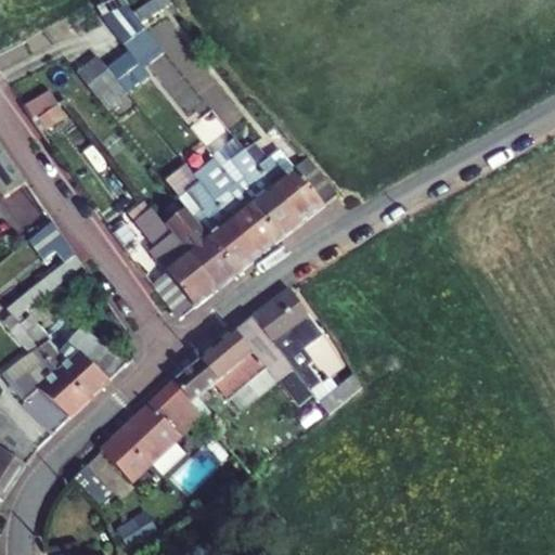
[(154,0),(134,14),(141,25),(171,4),(168,0),(154,0)]
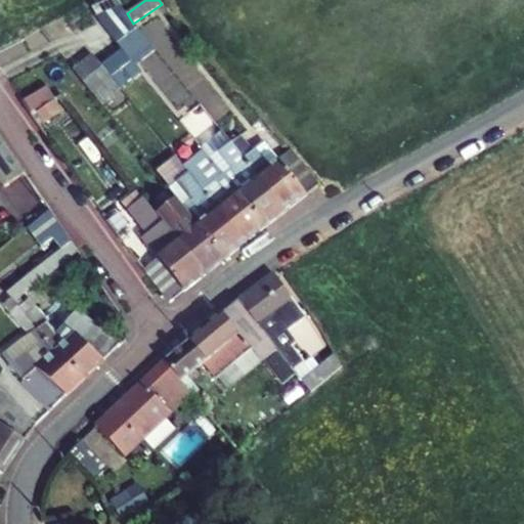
[(122,6),(96,16),(100,24),(127,13),(122,6)]
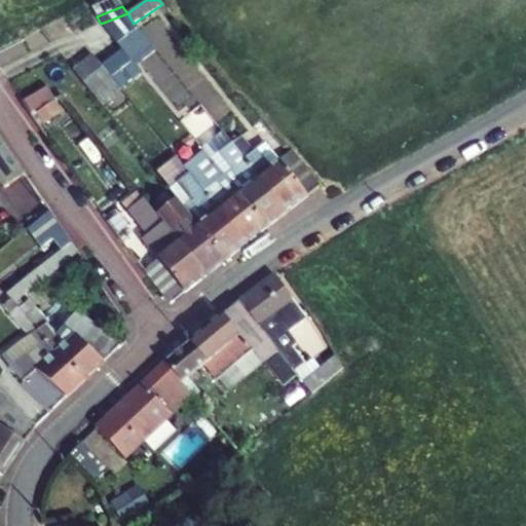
[(123,50),(129,59),(150,43),(134,24),(127,13),(101,24),(123,50)]
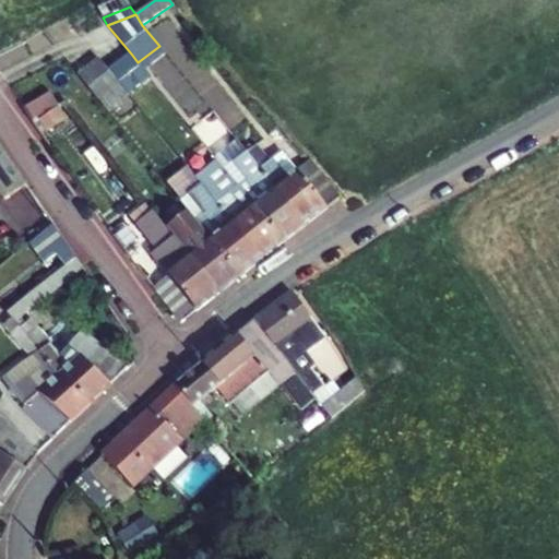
[(128,94),(150,78),(138,62),(131,54),(108,71),(119,83),(128,94)]
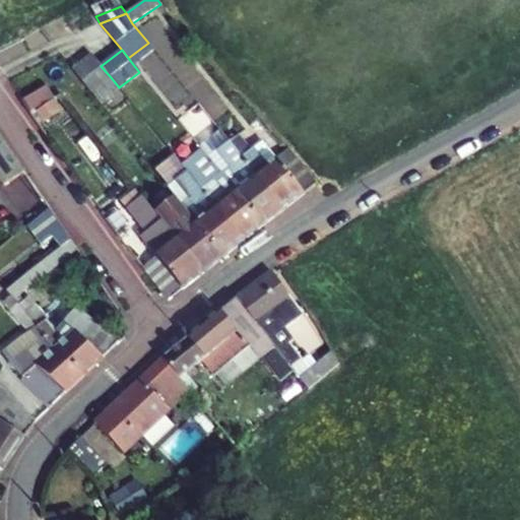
[(91,92),(96,89),(111,77),(101,66),(92,55),(73,69),(91,92)]
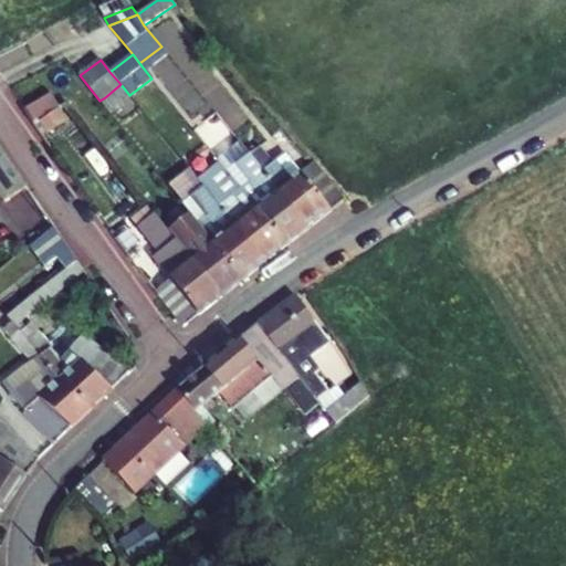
[(133,100),(155,83),(152,79),(129,95),(133,100)]
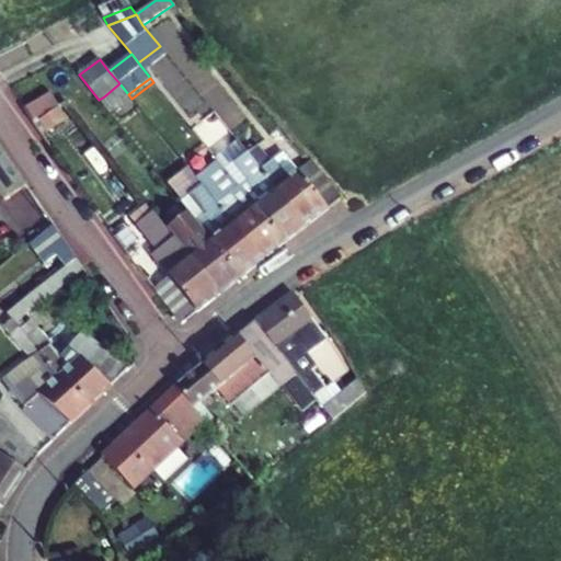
[(119,83),(104,96),(113,107),(128,94),(119,83)]
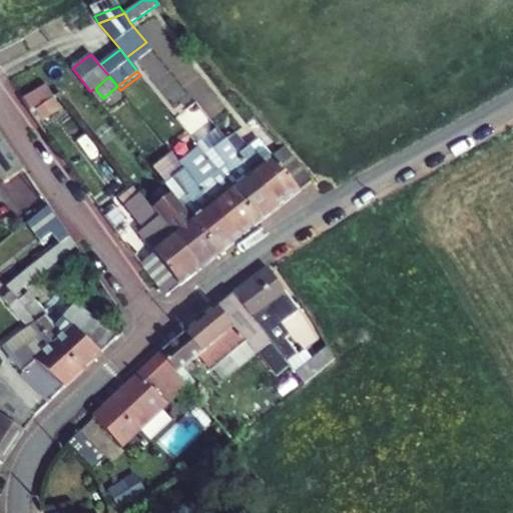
[(46,85),(22,99),(29,111),(53,97),(46,85)]
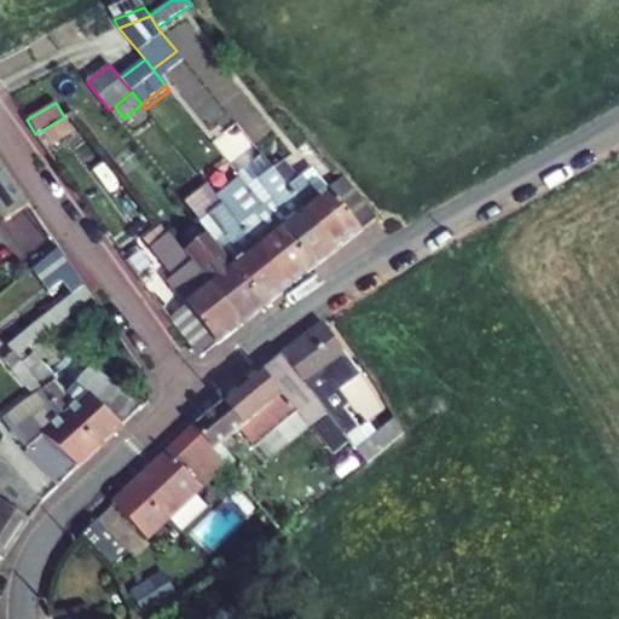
[(237,174),(239,178),(247,185),(271,167),(261,155),(237,174)]
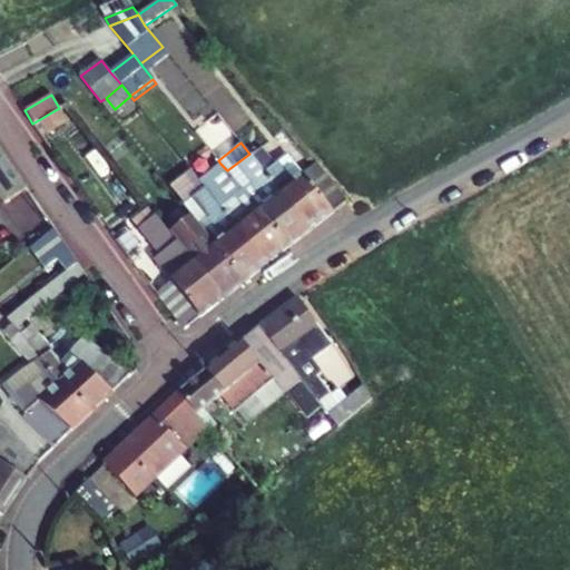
[(333,212),(346,202),(316,163),(310,168),(302,175),(287,155),(275,165),(262,148),(252,156),(310,231),(333,212)]
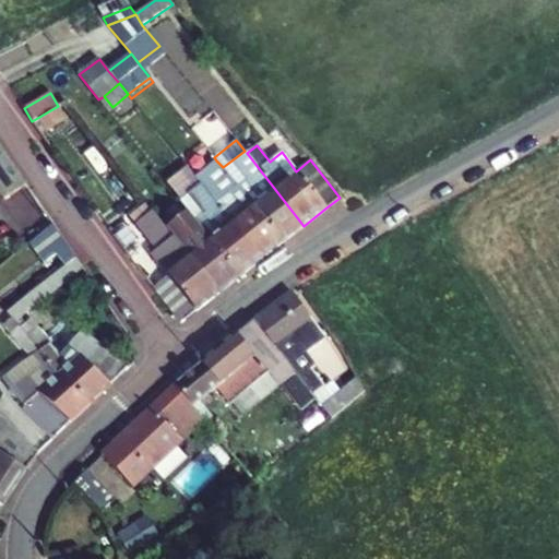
[(0,194),(3,200),(26,185),(0,147),(0,194)]
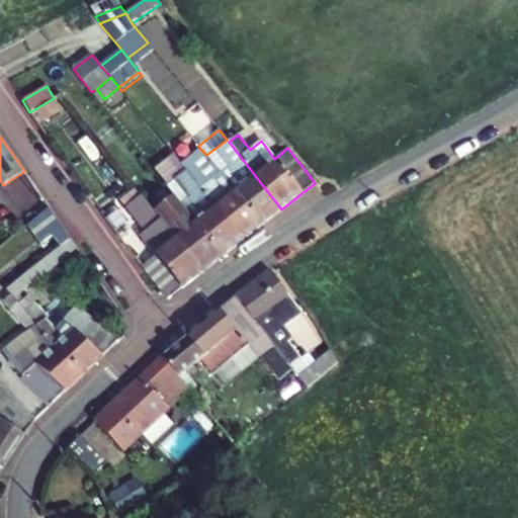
[(229,142),(227,140),(206,155),(262,225),(281,209),(229,142)]
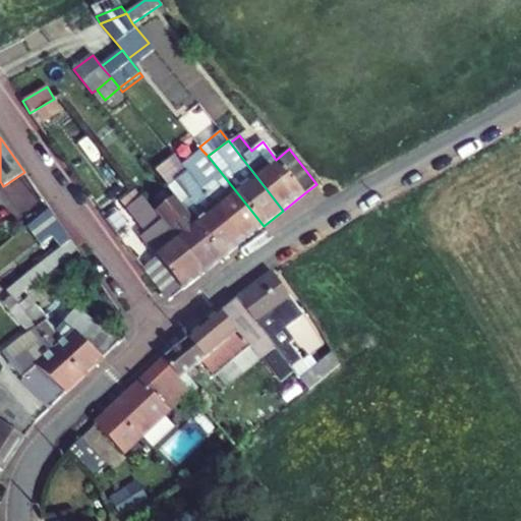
[(188,161),(180,150),(174,155),(182,166),(188,161)]
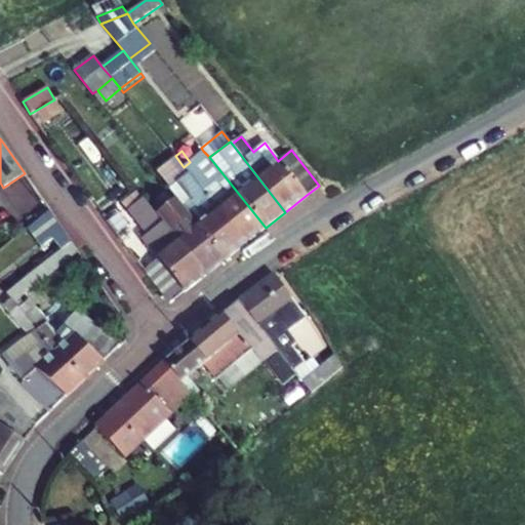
[(203,191),(245,243),(266,228),(209,157),(203,151),(190,162),(184,167),(189,172),(203,191)]
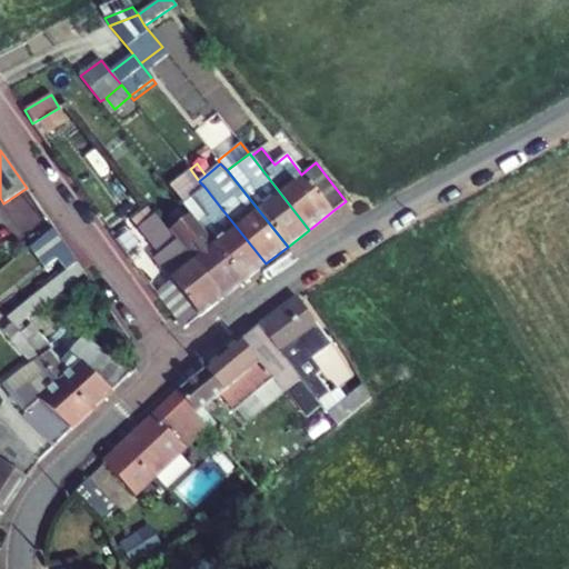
[(207,218),(199,225),(213,242),(245,280),(266,263),(220,207),(205,187),(191,198),(207,218)]
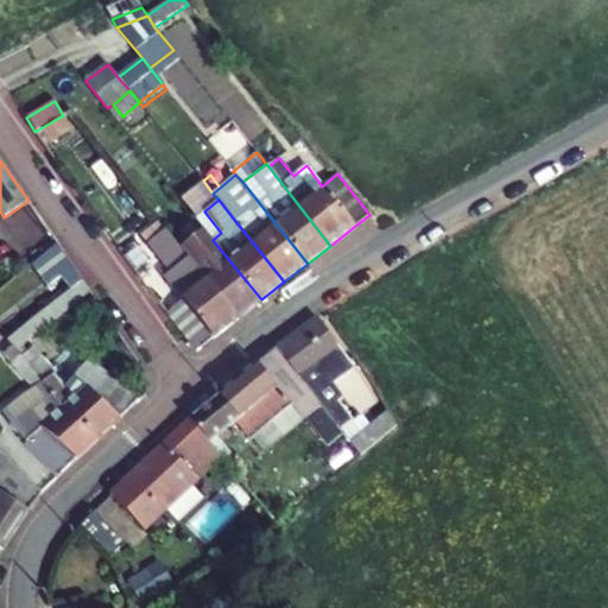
[(221,233),(204,211),(196,219),(213,240),(221,233)]
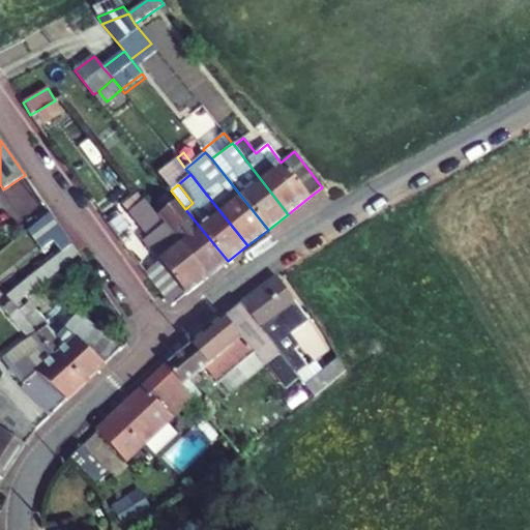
[(128,213),(145,200),(139,193),(122,206),(128,213)]
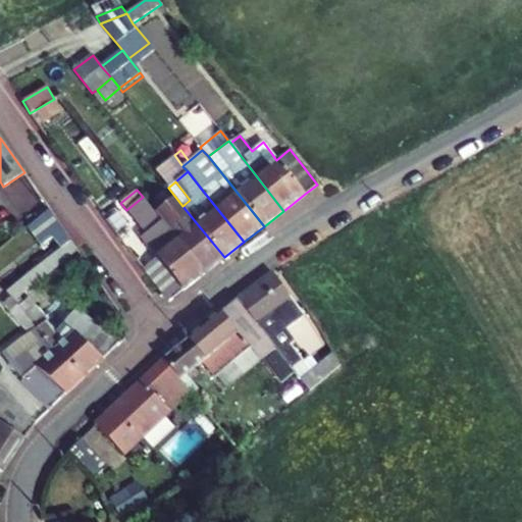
[(143,269),(168,301),(204,273),(162,221),(157,215),(143,197),(126,210),(146,235),(141,238),(157,257),(143,269)]
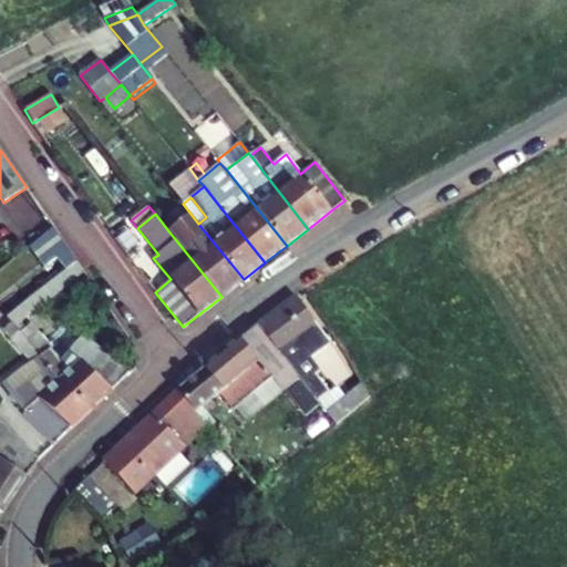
[(30,246),(45,266),(54,258),(64,271),(76,261),(53,228),(30,246)]
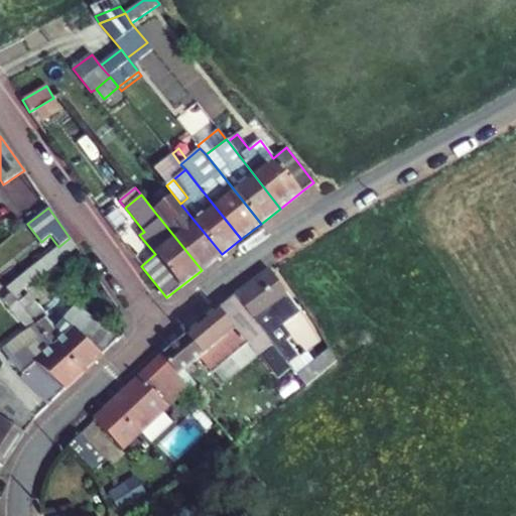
[(202,270),(222,254),(194,220),(186,226),(172,209),(160,219),(202,270)]
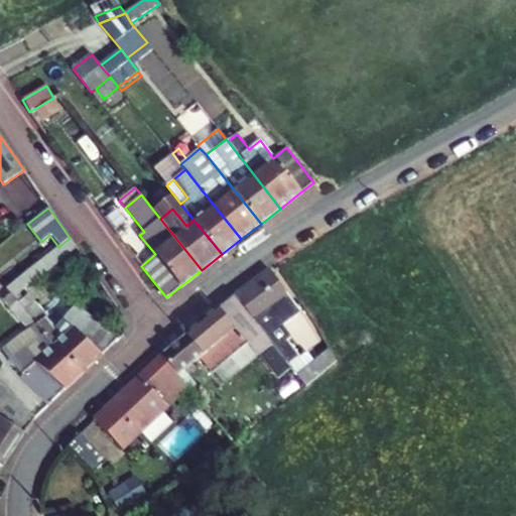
[(12,295),(13,297),(18,293),(76,248),(70,238),(58,247),(6,288),(12,295)]
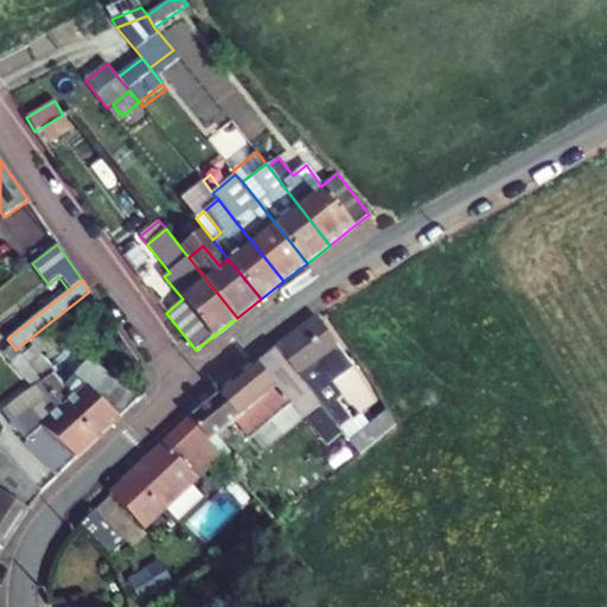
[(345,396),(334,383),(355,368),(317,317),(276,347),(320,404),(340,429),(349,441),(360,454),(396,426),(387,410),(360,433),(352,422),(352,421),(338,401),(345,396)]
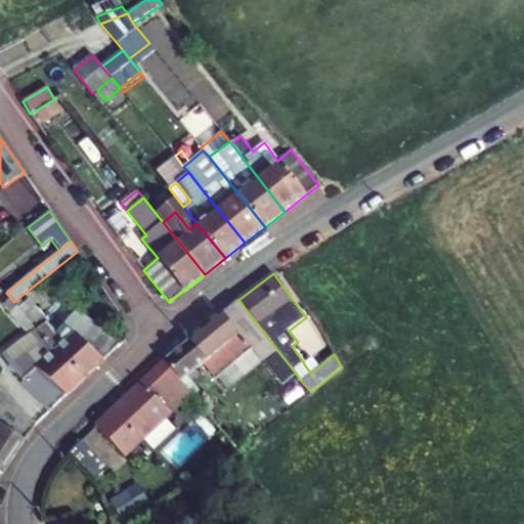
[(16,306),(17,307),(23,303),(18,298),(13,302),(16,306)]
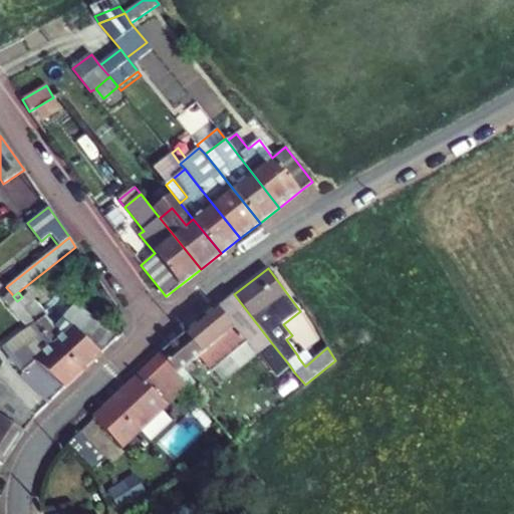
[(13,296),(12,294),(7,298),(11,304),(16,300),(13,296)]
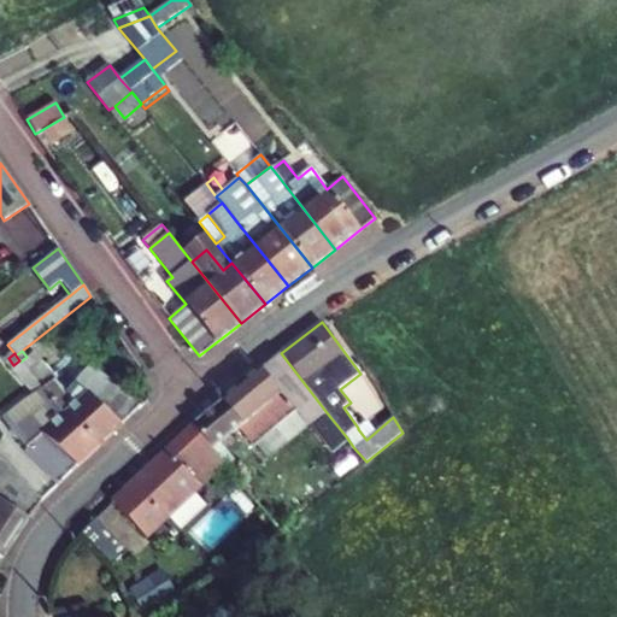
[(27,357),(21,362),(51,399),(100,445),(141,407),(92,364),(63,391),(33,353),(27,357)]
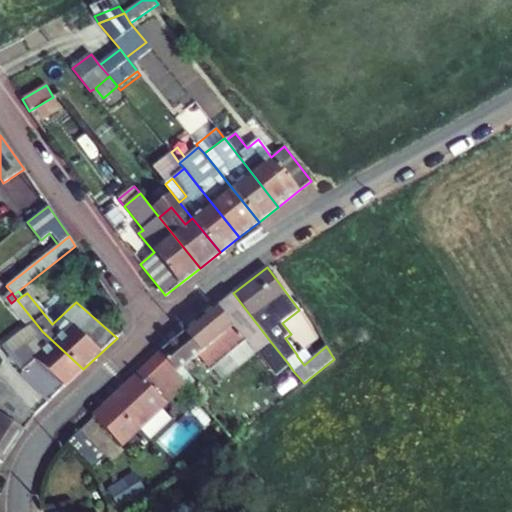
[(176,373),(198,355),(211,371),(245,342),(254,353),(270,341),(233,293),(216,307),(159,353),(176,373)]
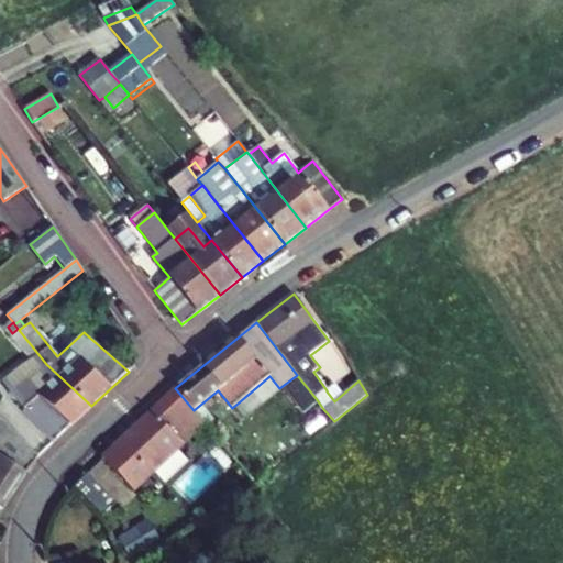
[(8,396),(54,441),(91,406),(46,364),(19,330),(18,329),(12,333),(9,335),(29,361),(17,371),(25,382),(9,395),(8,396)]
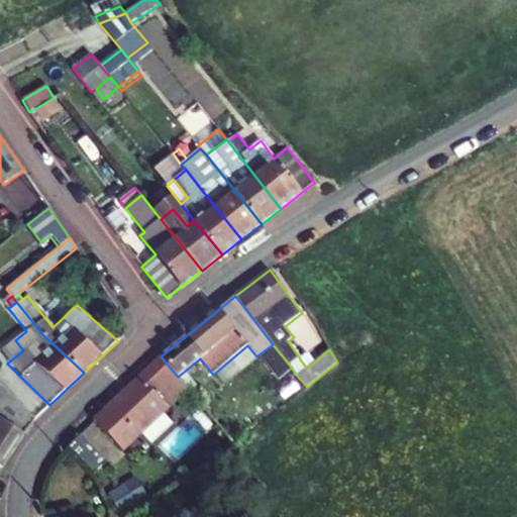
[(15,340),(0,352),(8,363),(23,350),(15,340)]
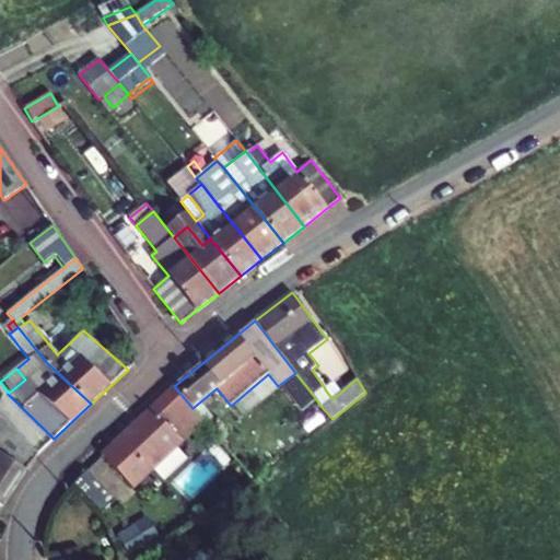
[(111,444),(103,454),(130,488),(202,421),(193,408),(174,386),(111,444)]
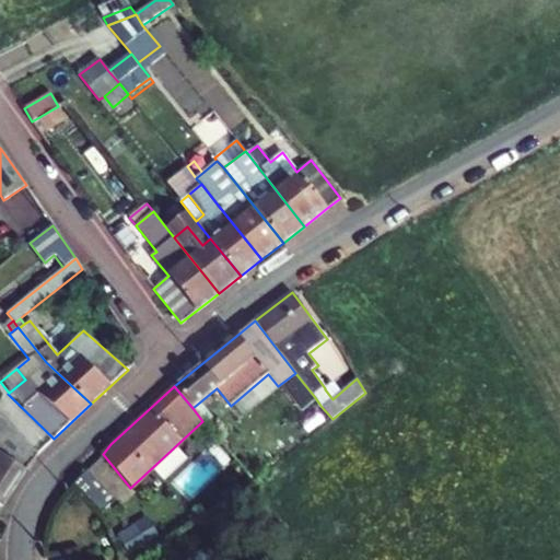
[(0,504),(1,506),(25,470),(36,455),(0,418),(0,504)]
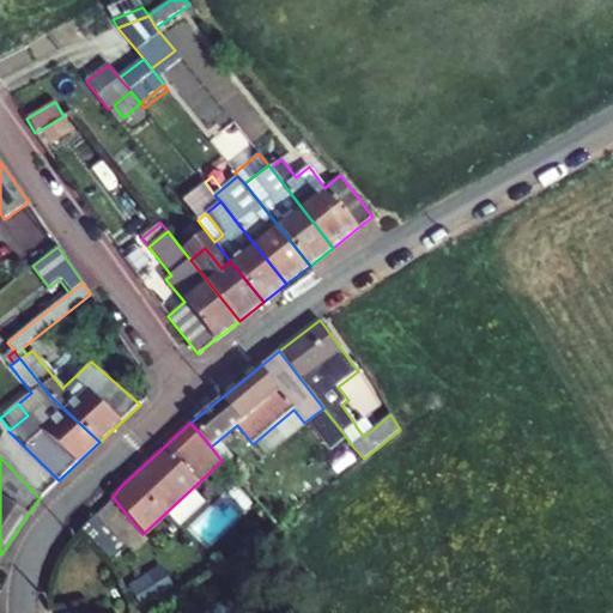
[(168,570),(134,580),(141,602),(174,592),(168,570)]
